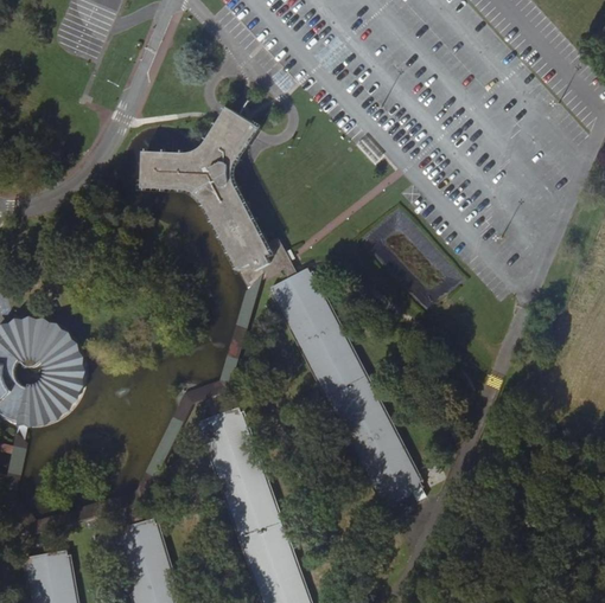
[(140,187),(182,190),(189,191),(193,193),(197,197),(202,201),(236,265),(246,262),(249,268),(266,260),(262,252),(272,248),(268,241),(239,186),(236,179),(235,172),(235,168),(237,162),(242,153),(259,124),(246,117),(236,113),(227,107),(221,116),(207,141),(202,147),(195,149),(184,151),(141,149),(140,187)]
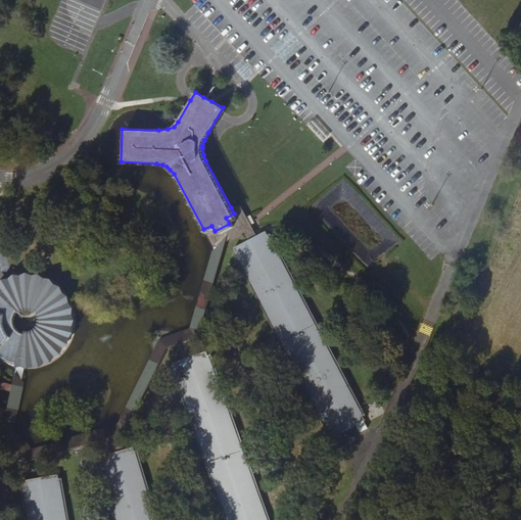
[(211,226),(203,229),(210,245),(226,238),(241,232),(246,240),(255,235),(247,219),(239,203),(231,207),(234,214),(226,218),(229,224),(215,231),(211,226)]
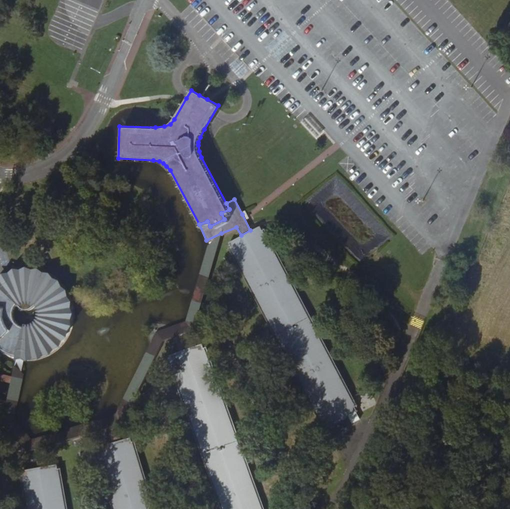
[(250,230),(241,235),(228,242),(325,425),(326,424),(356,408),(258,226),(250,230)]
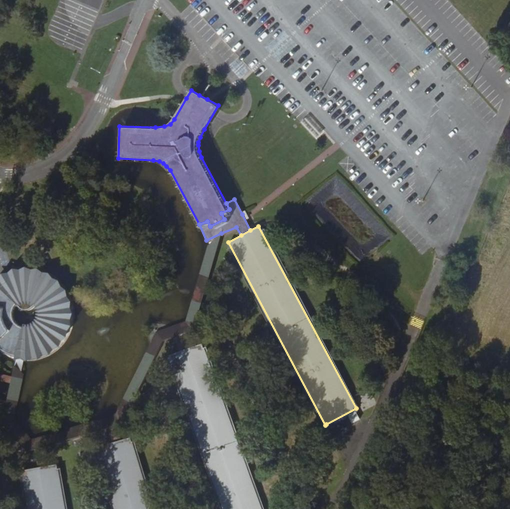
[(221,233),(206,240),(193,314),(181,318),(164,324),(157,338),(123,406),(39,431),(19,408),(31,355),(33,349),(23,346),(21,351),(15,365),(0,361),(0,370),(15,374),(5,416),(24,447),(34,444),(39,470),(48,468),(43,442),(106,424),(112,443),(121,440),(115,420),(131,414),(172,333),(177,331),(182,350),(192,346),(185,328),(204,321),(221,233)]
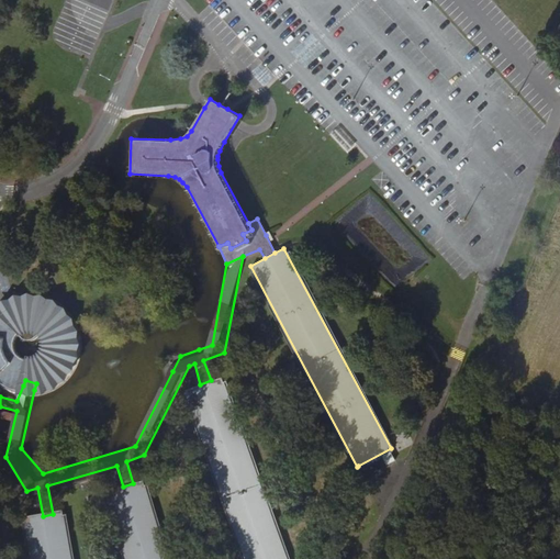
[(0,372),(1,373),(6,378),(11,381),(23,386),(25,380),(36,383),(48,382),(57,379),(66,372),(73,367),(76,360),(79,354),(81,345),(82,338),(84,333),(82,326),(80,320),(78,314),(75,309),(70,305),(66,301),(58,295),(47,290),(35,289),(28,290),(21,292),(12,295),(3,301),(0,299),(0,372)]
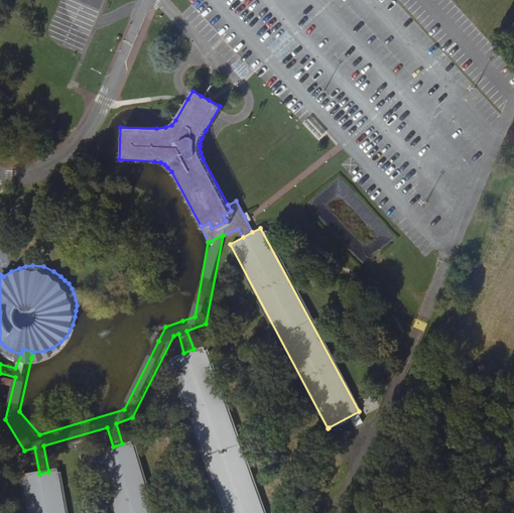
[(263,512),(202,346),(194,349),(183,353),(168,358),(223,512),(263,512)]
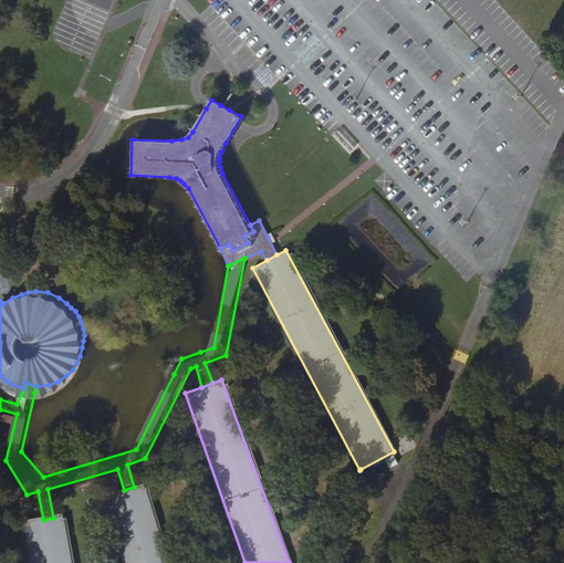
[(167,562),(143,483),(134,487),(124,490),(107,496),(126,562),(167,562)]
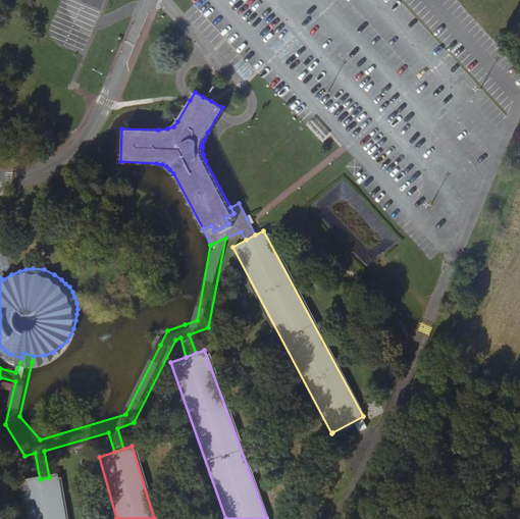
[(66,518),(59,475),(49,477),(40,479),(23,481),(30,518),(66,518)]
